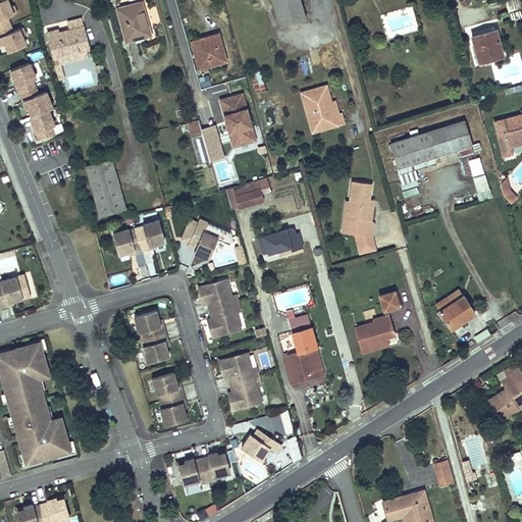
[(12,33),(6,18),(16,14),(13,6),(10,7),(6,0),(3,0),(0,1),(0,38),(5,36),(8,43),(4,44),(4,45),(8,53),(25,46),(22,38),(25,37),(22,29),(12,33)]
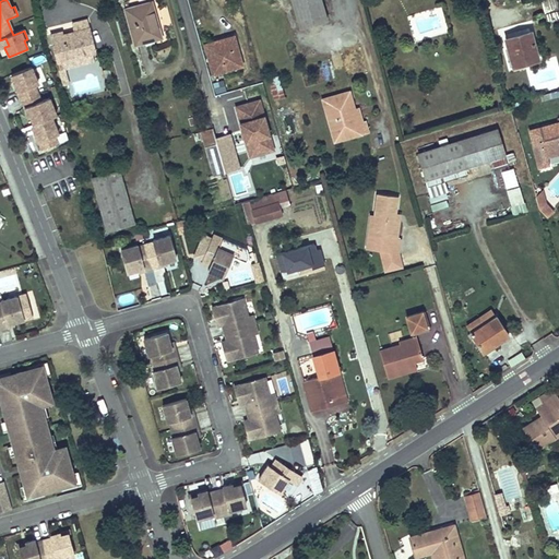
[(320,0),(292,0),(301,30),(326,22),(320,0)]
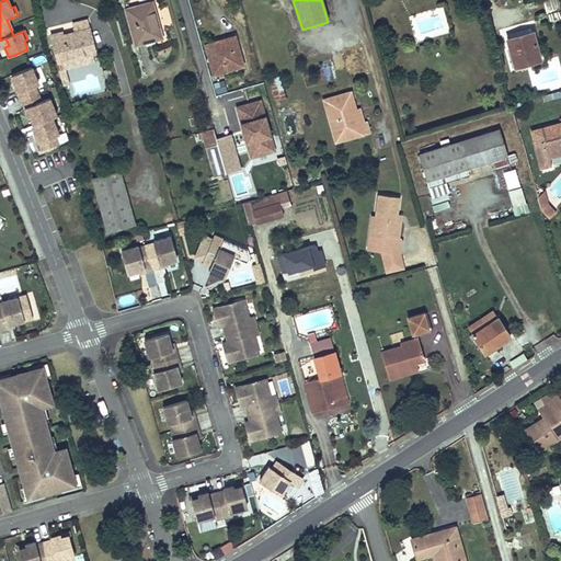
[(560,0),(542,0),(549,20),(560,15),(560,0)]
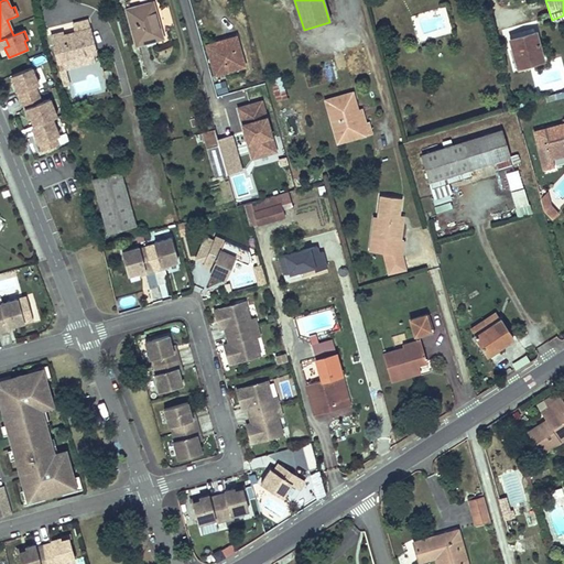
[(151,2),(127,10),(137,44),(154,40),(161,38),(151,2)]
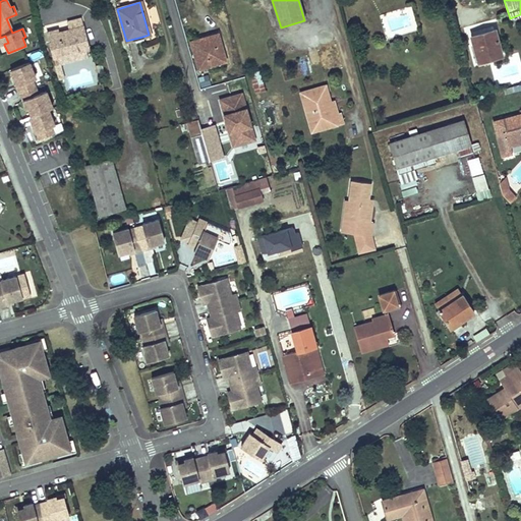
[(79,19),(67,22),(69,30),(58,33),(57,30),(47,32),(55,65),(60,64),(87,57),(84,49),(87,49),(79,19)]
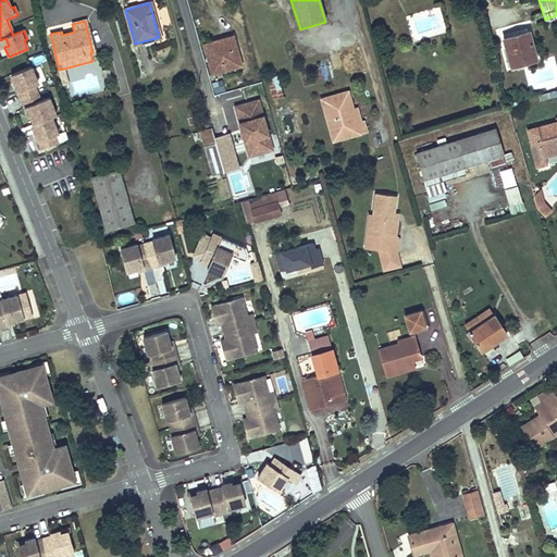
[(503,38),(506,49),(508,59),(521,56),(522,61),(534,59),(527,32),(503,38)]
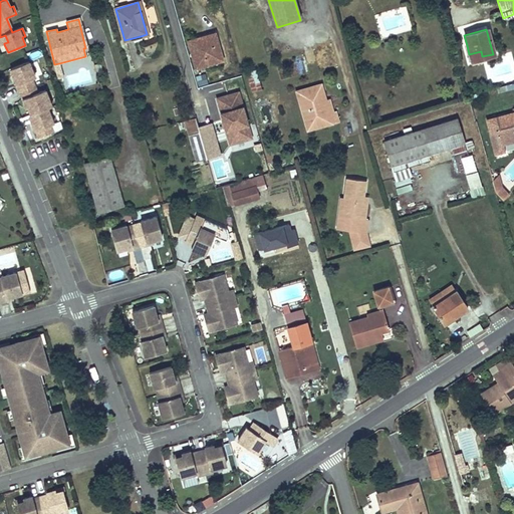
[(195,67),(205,64),(221,60),(214,34),(188,41),(195,67)]
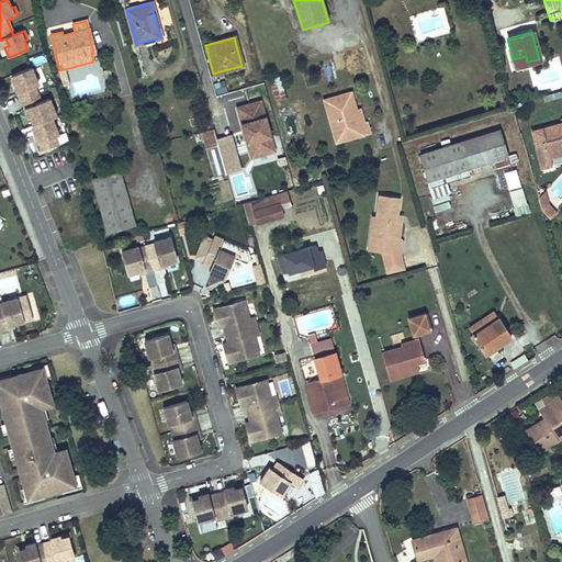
[(53,119),(46,100),(41,102),(34,87),(37,86),(31,68),(11,76),(29,120),(30,119),(33,125),(31,126),(42,152),(58,145),(55,137),(58,136),(52,120),(53,119)]
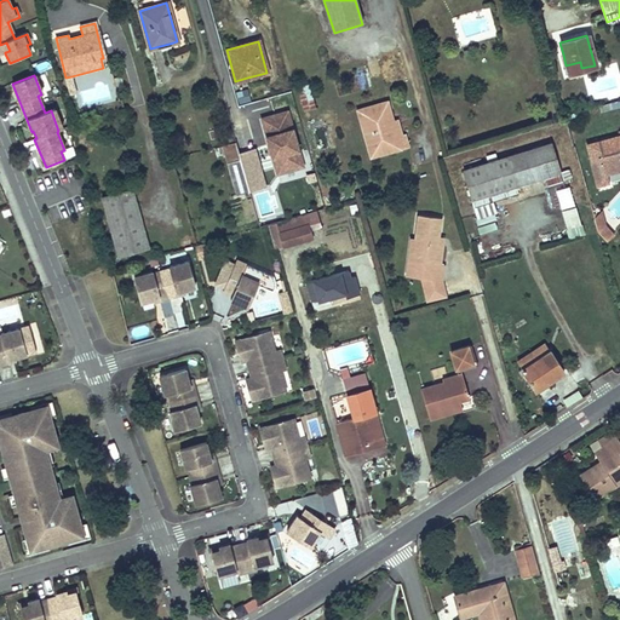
[(308,87),(297,90),(303,112),(314,108),(308,87)]
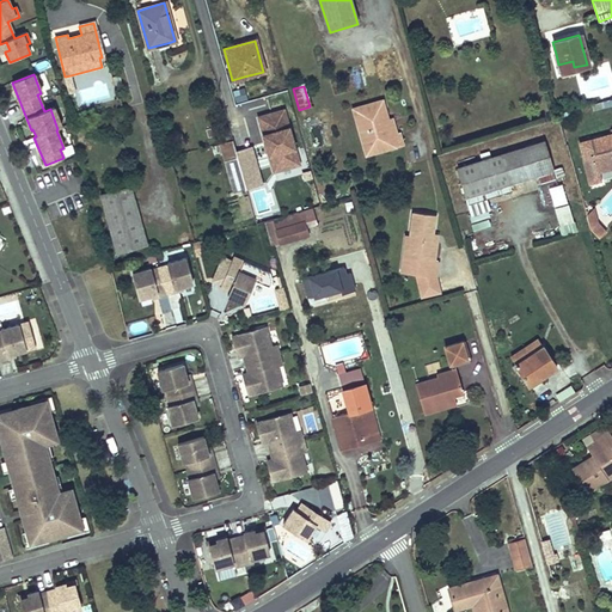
[(244,87),(232,90),(236,102),(248,99),(244,87)]
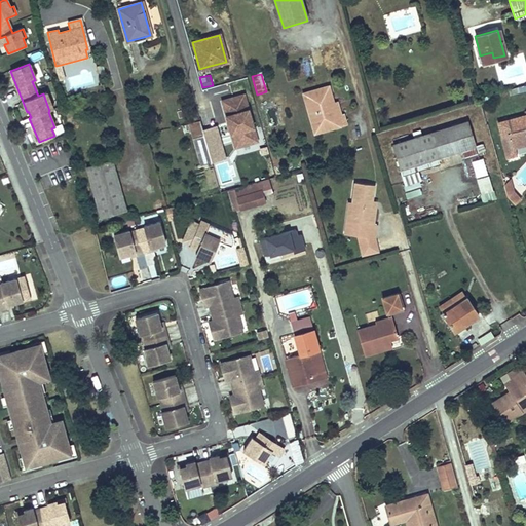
[(328,87),(308,94),(313,112),(309,113),(314,134),(345,125),(343,116),(341,116),(336,118),(333,103),(328,87)]
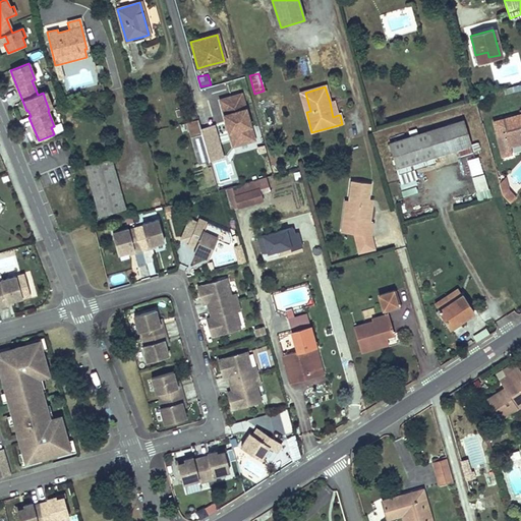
[(218,97),(230,146),(255,139),(243,91),(218,97)]
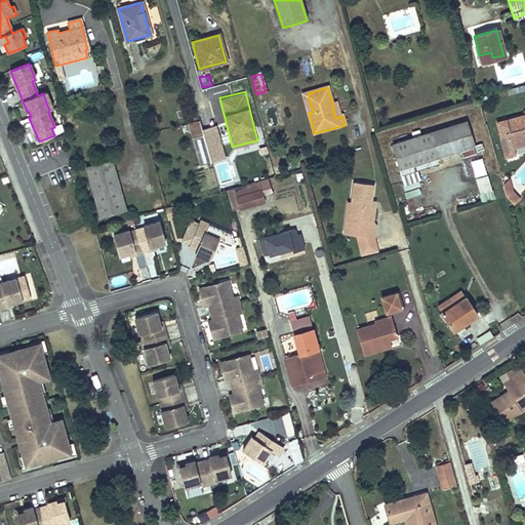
[(52,110),(45,92),(43,93),(49,111),(52,110)]
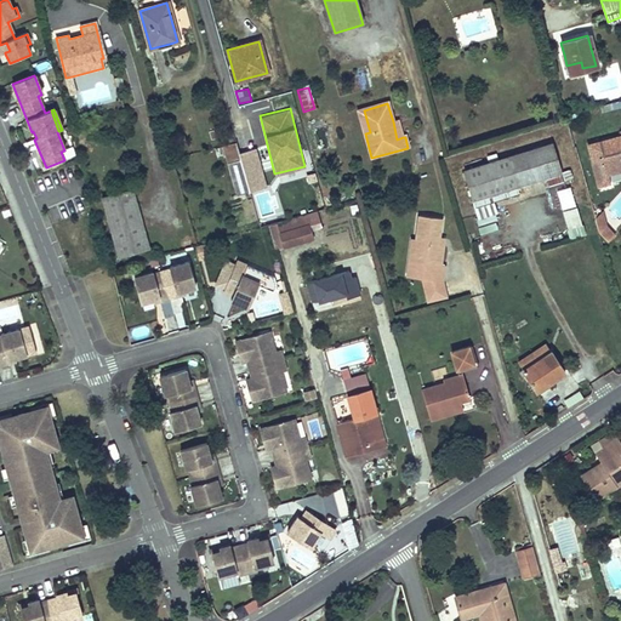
[(364,110),(358,113),(365,134),(370,132),(364,110)]
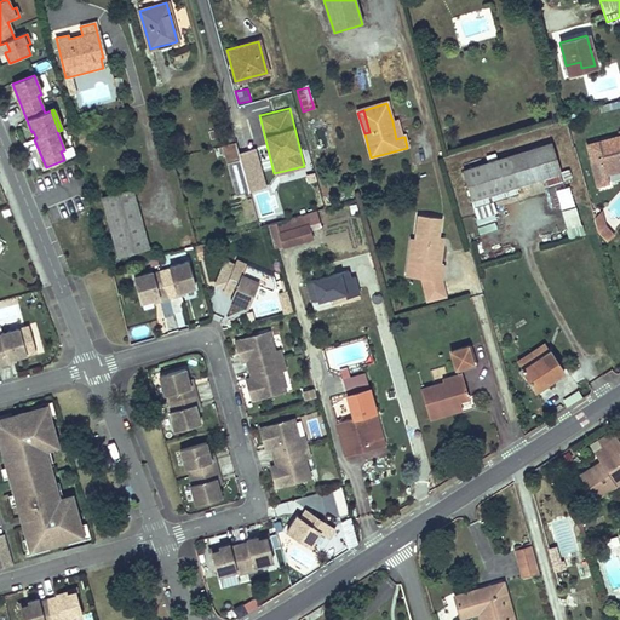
[(397,120),(392,121),(396,139),(402,137),(397,120)]
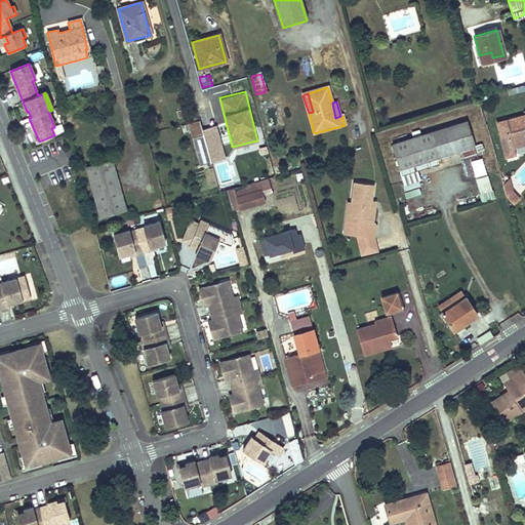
[(524,109),(522,110),(523,115),(521,115),(521,114),(520,114),(520,115),(496,122),(500,135),(499,135),(500,140),(507,139),(510,148),(513,146),(524,143),(524,109)]
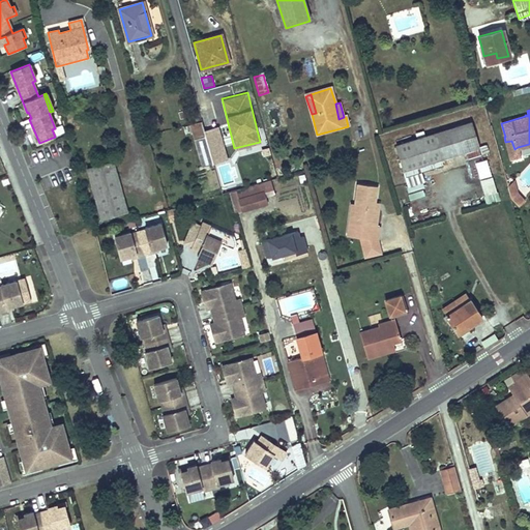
[(215,118),(201,122),(205,137),(208,148),(211,157),(213,164),(227,159),(215,118)]
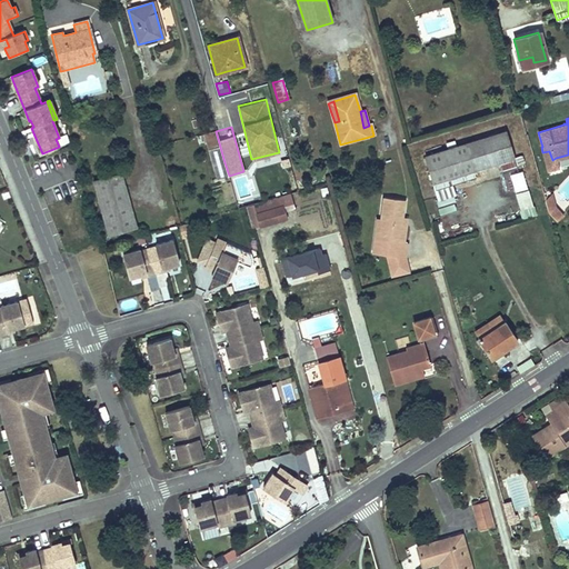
[(210,150),(215,149),(220,147),(216,131),(206,133),(210,150)]
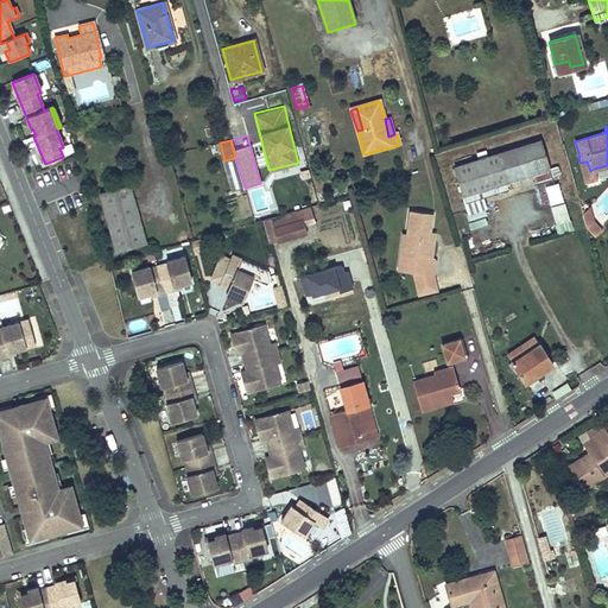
[(539,140),(455,168),(463,196),(533,175),(536,182),(550,177),(539,140)]
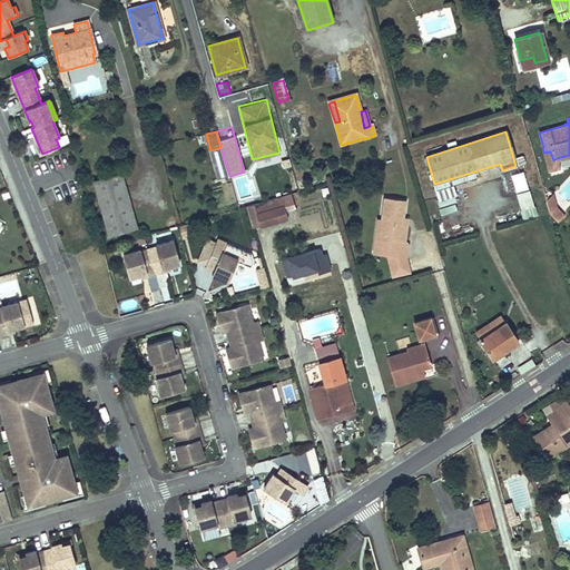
[(549,170),(560,168),(557,158),(553,160),(550,151),(543,153),(549,170)]
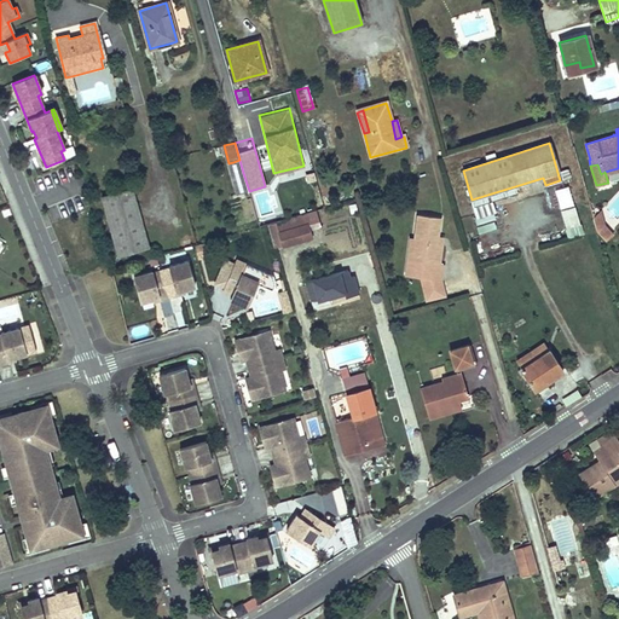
[(554,194),(555,200),(560,213),(572,209),(568,196),(566,190),(554,194)]
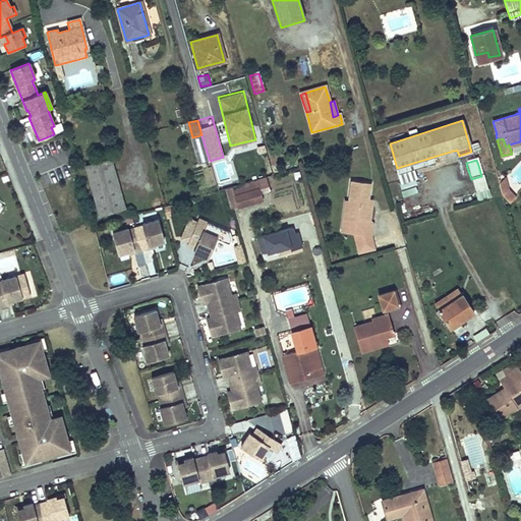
[(110,162),(87,168),(101,218),(124,211),(110,162)]
